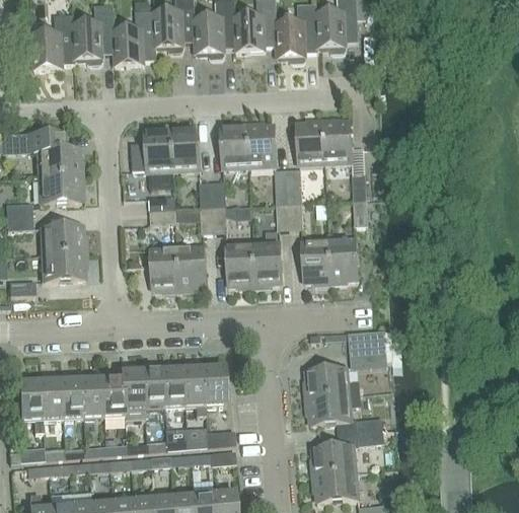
[(175,12),(154,13),(153,13),(155,48),(156,48),(167,47),(168,51),(170,53),(180,52),(182,50),(182,46),(183,46),(183,43),(195,42),(196,42),(195,19),(194,0),(175,0),(175,12)]
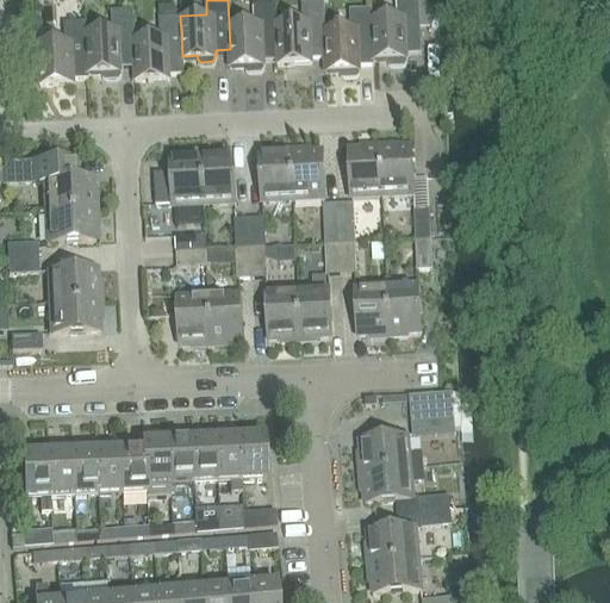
[(277,20),(275,0),(254,0),(255,22),(229,23),(230,49),(229,49),(230,63),(246,62),(246,67),(248,69),(261,69),(263,66),(263,62),(265,62),(265,57),(277,56),(278,56),(275,20),(277,20)]
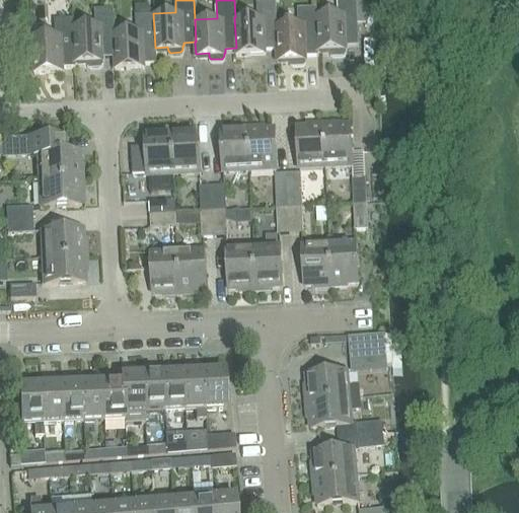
[(236,52),(266,51),(266,47),(276,46),(277,46),(276,23),(277,23),(275,0),(256,0),(257,16),(235,17),(234,17),(236,48),(235,48),(236,52)]
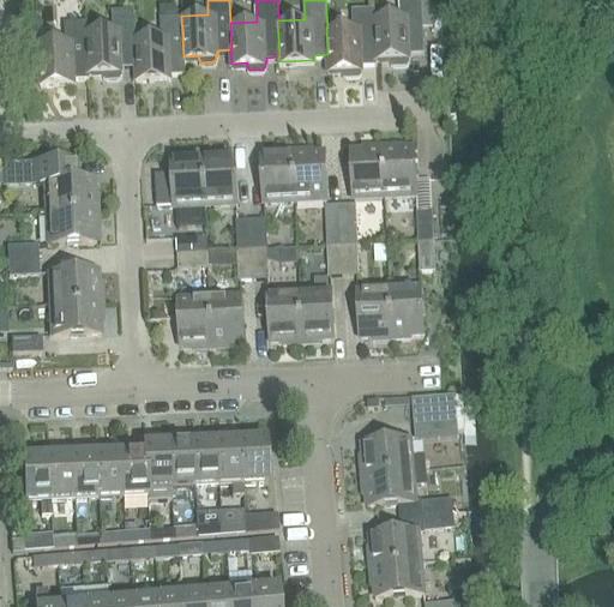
[(375,56),(377,56),(410,55),(409,50),(423,50),(421,0),(399,0),(401,14),(374,16),(373,16),(375,56)]
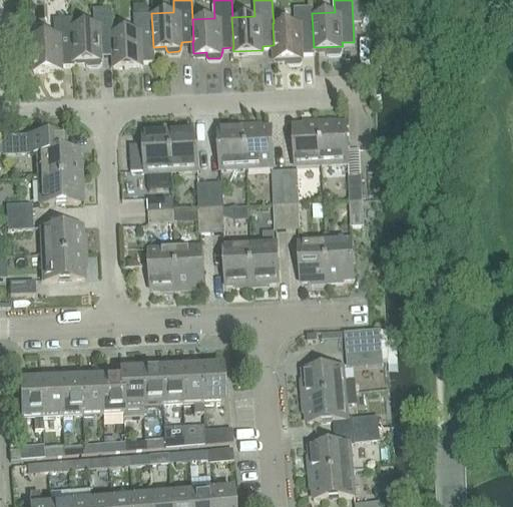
[(295,22),(274,23),(273,23),(274,45),(273,45),(274,57),(287,57),(287,60),(290,62),(300,62),(302,60),(302,56),(303,56),(303,52),(315,51),(315,47),(314,47),(312,13),(313,13),(313,4),(294,5),(295,22)]
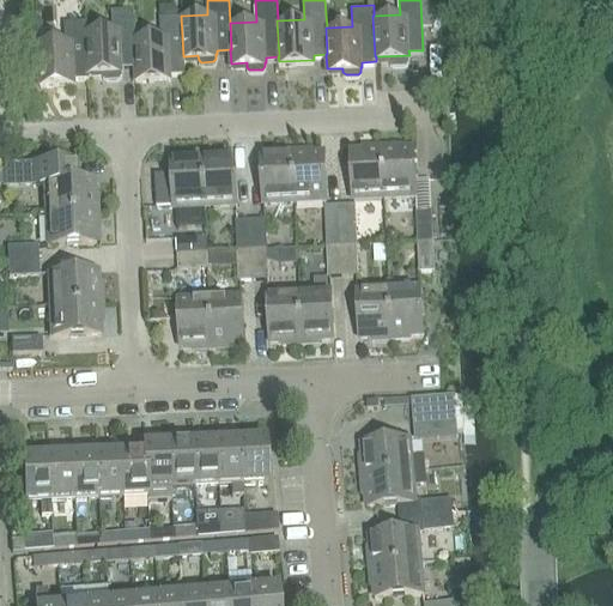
[(134,6),(111,7),(113,29),(87,30),(86,30),(89,71),(122,68),(122,64),(135,64),(134,37),(135,37),(134,6)]
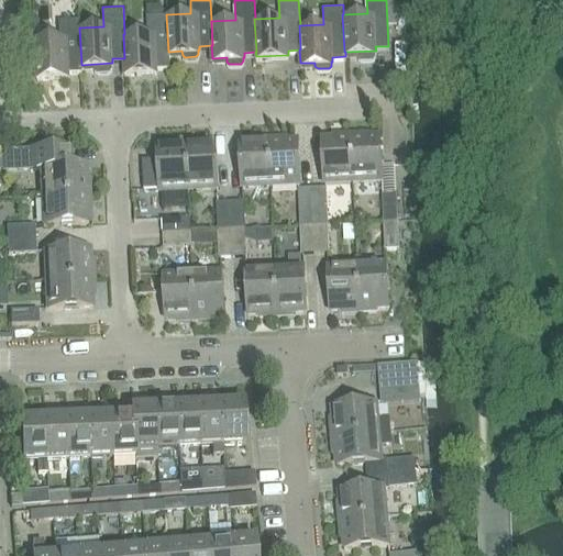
[(167,12),(162,12),(146,13),(147,33),(124,34),(123,34),(124,58),(124,71),(156,69),(156,65),(169,65),(169,52),(168,52),(166,14),(167,14),(167,12)]
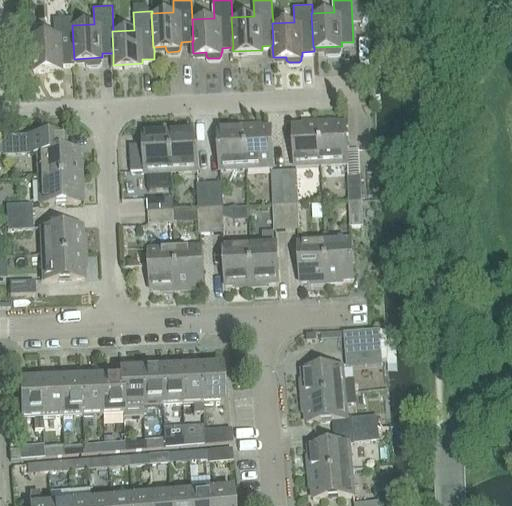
[(33,69),(63,67),(62,63),(74,63),(74,59),(72,25),(73,25),(72,15),(54,16),(54,33),(32,35),(33,69)]
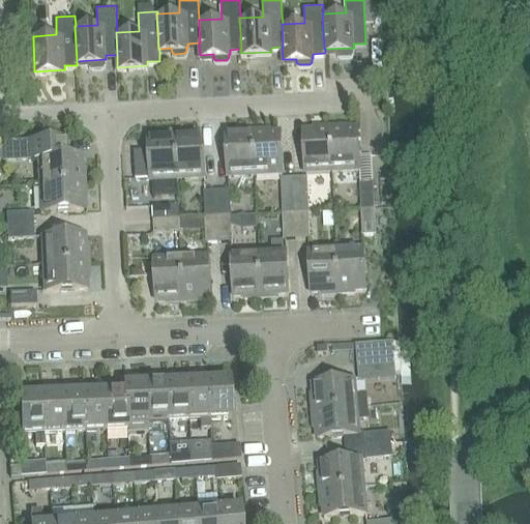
[(347,122),(330,123),(332,168),(359,167),(358,124),(347,124),(347,122)]
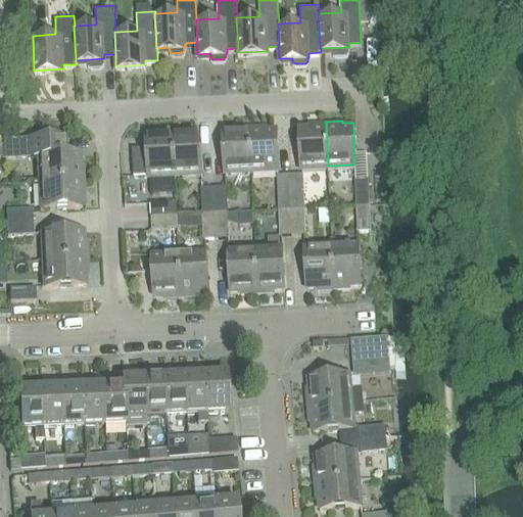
[(328,166),(326,122),(310,123),(310,125),(299,125),(301,167),(328,166)]
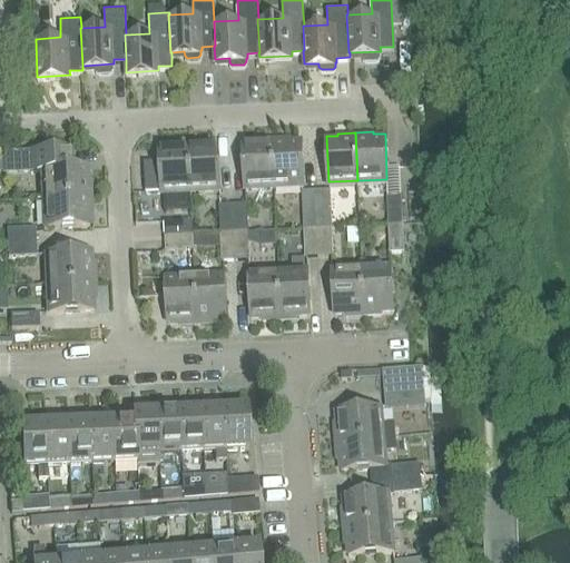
[(190,188),(188,140),(187,140),(187,138),(185,136),(173,137),(170,139),(170,144),(159,144),(160,159),(147,160),(147,159),(145,159),(146,188),(161,188),(161,189),(190,188)]
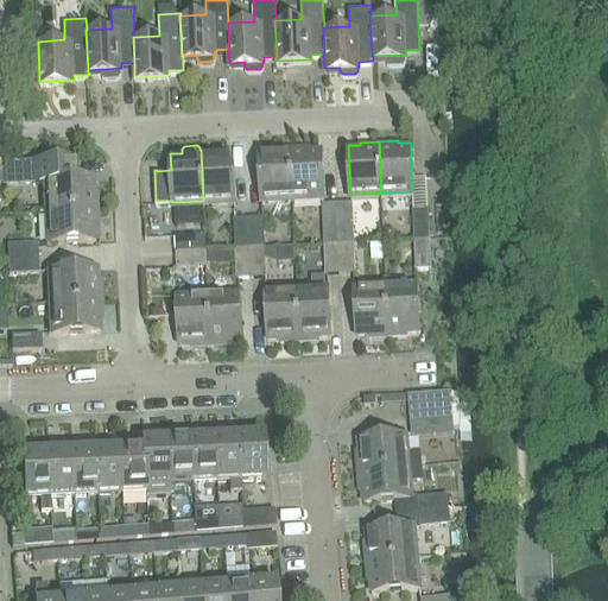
[(292,196),(290,145),(271,146),(271,149),(259,150),(261,198),(292,196)]
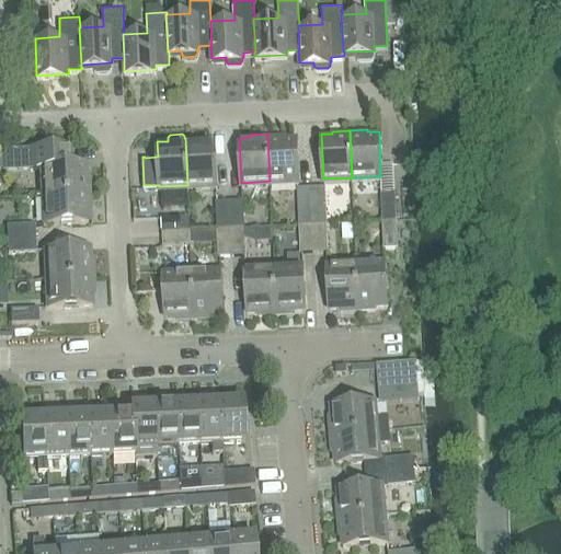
[(285,134),(267,134),(270,181),(299,180),(297,135),(285,136),(285,134)]
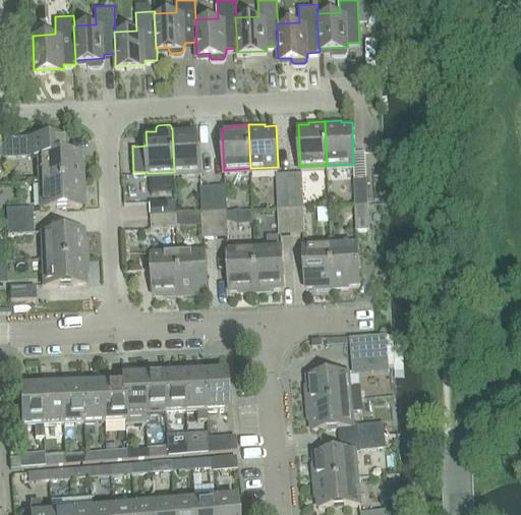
[(188,127),(172,128),(174,172),(201,171),(199,129),(189,129),(188,127)]
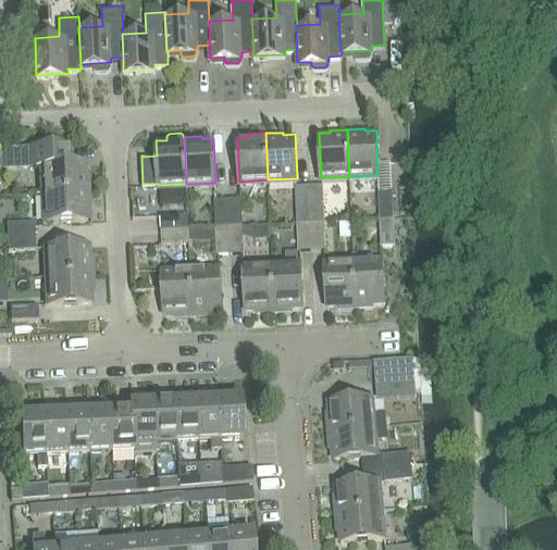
[(3,149),(4,163),(32,162),(31,148),(3,149)]
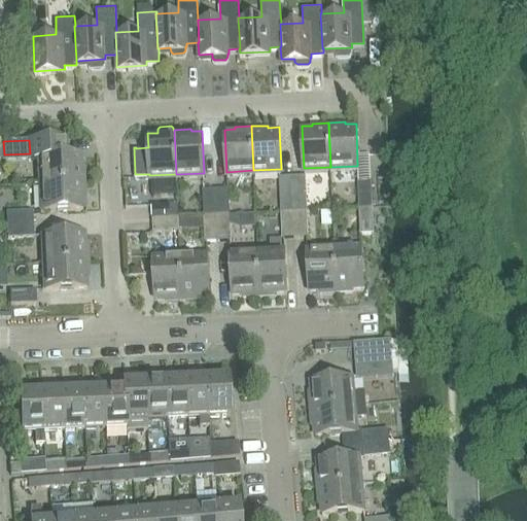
[(38,152),(39,179),(83,177),(82,161),(80,161),(80,150),(38,152)]
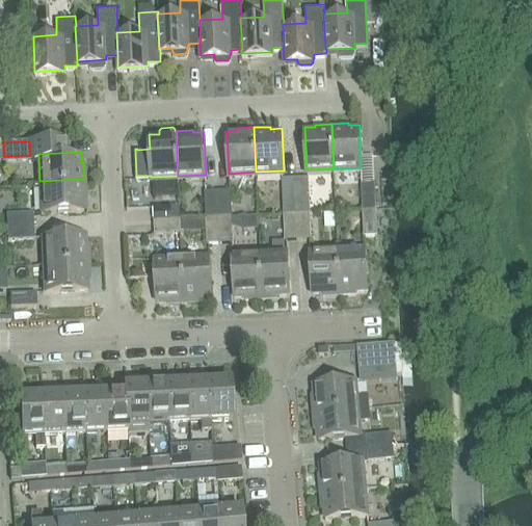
[(296,209),(295,174),(282,175),(283,210),(296,209)]
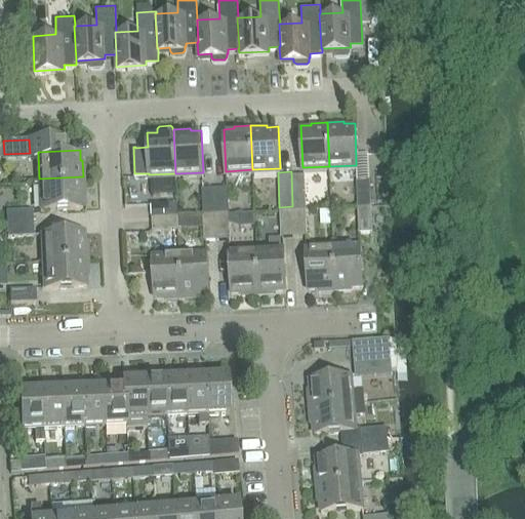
[(292,206),(306,206),(304,171),(291,171),(292,206)]
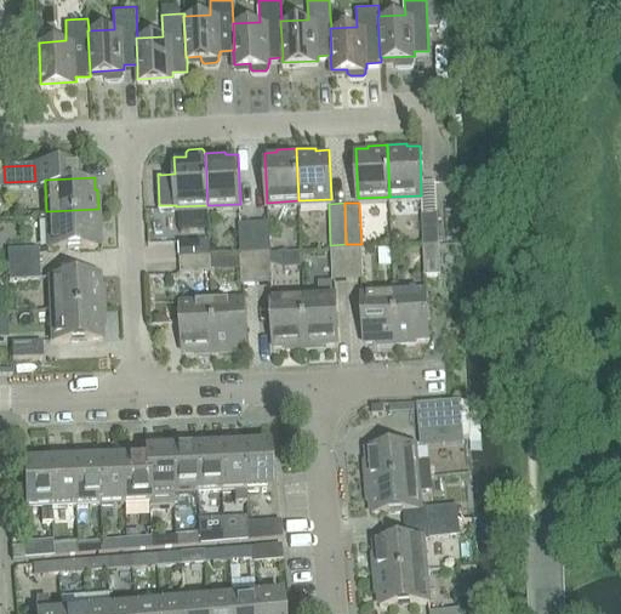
[(98,209),(46,211),(47,244),(97,242),(97,229),(100,229),(98,209)]
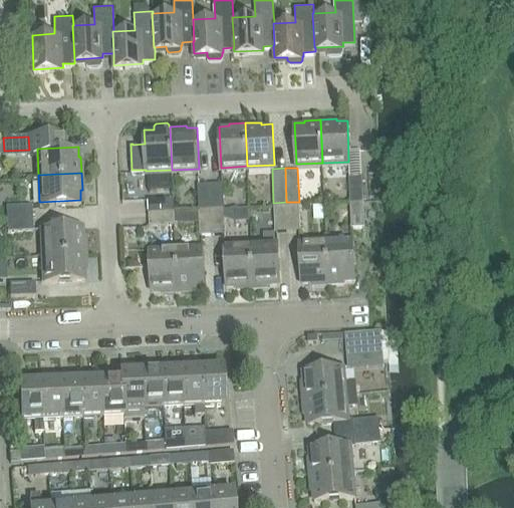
[(349,174),(350,199),(363,199),(362,173),(349,174)]
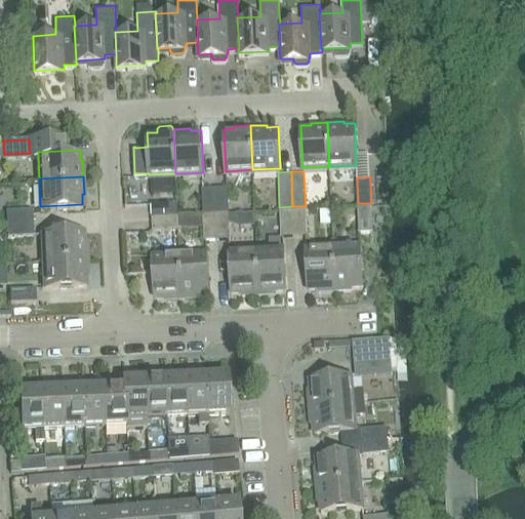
[(216,210),(229,209),(227,184),(214,185),(216,210)]
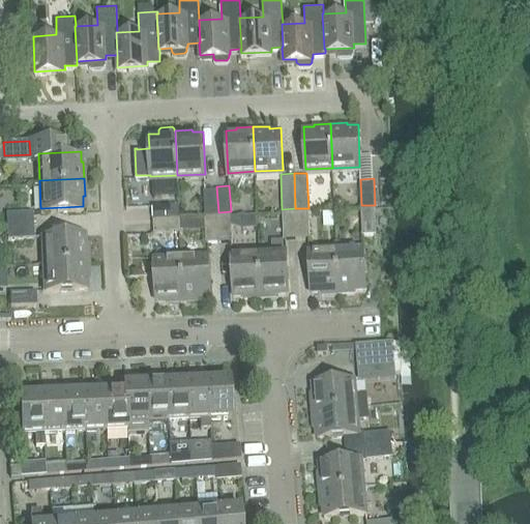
[(203,186),(204,212),(218,212),(216,186),(203,186)]
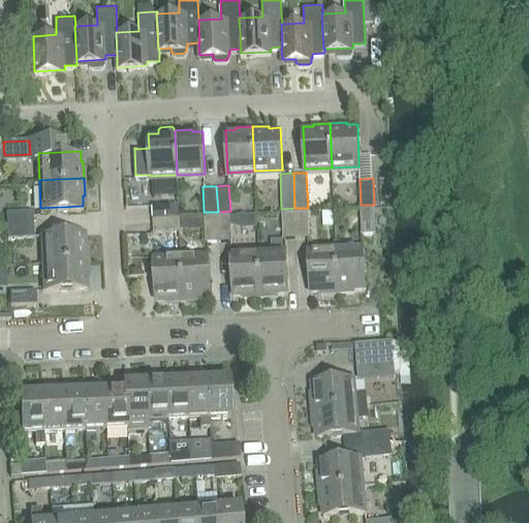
[(126,189),(127,207),(146,206),(145,188),(126,189)]
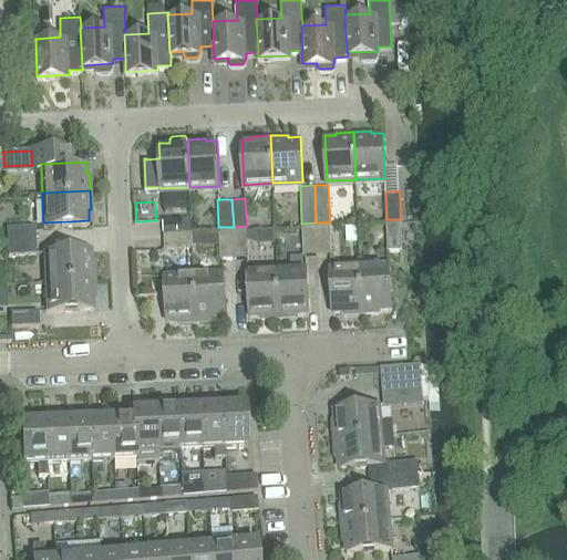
[(163,230),(192,228),(192,215),(163,216),(163,230)]
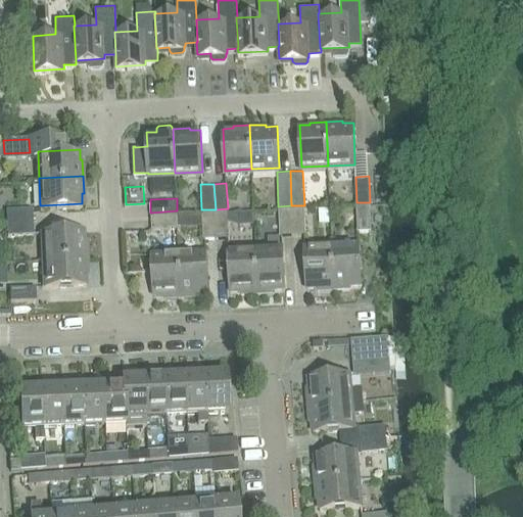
[(370,202),(357,202),(358,228),(371,227),(370,202)]
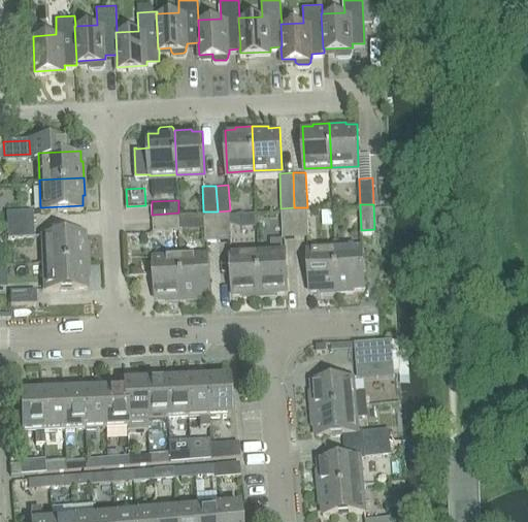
[(7,221),(33,220),(32,207),(6,208),(7,221)]
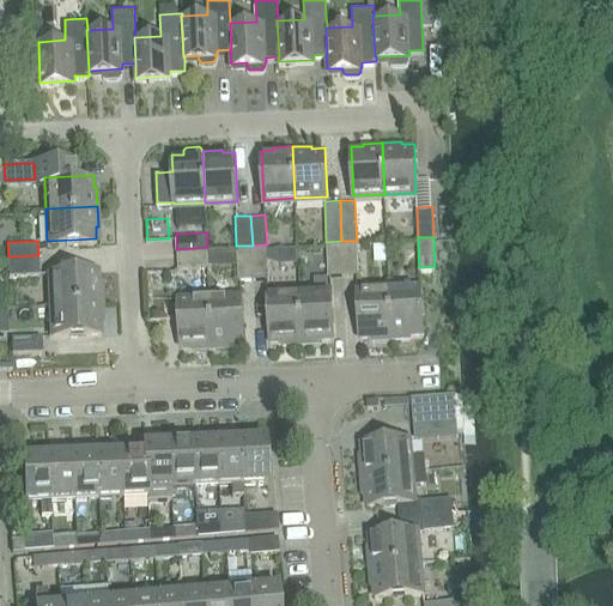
[(341,241),(326,242),(327,272),(344,272),(341,241)]
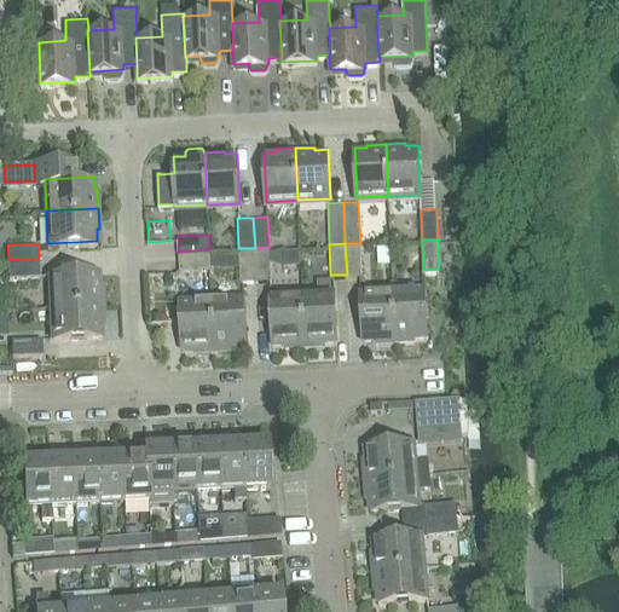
[(345,243),(347,275),(362,273),(360,243),(345,243)]
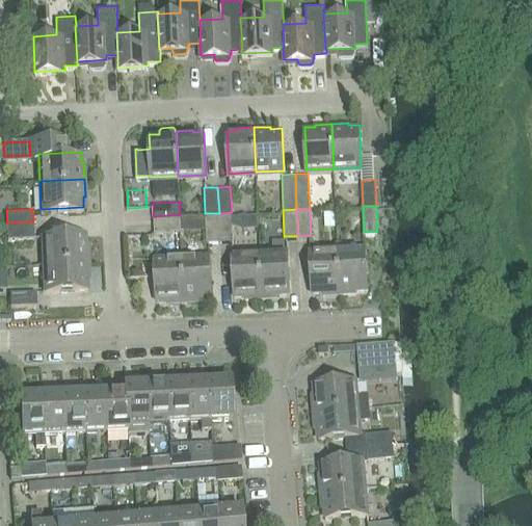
[(219,213),(220,239),(233,239),(232,212),(219,213)]
